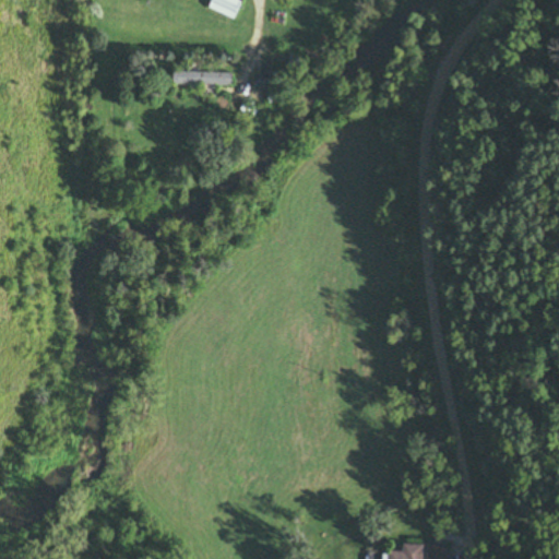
[(244,0),(213,0),(210,8),(236,21),(246,1),(244,0)]
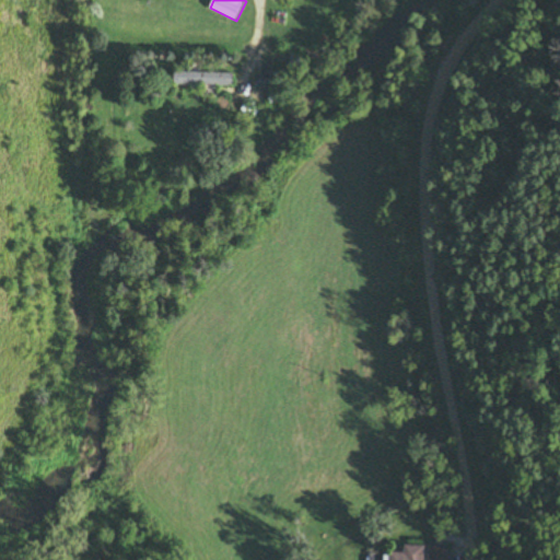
[(176,72),(176,84),(238,84),(238,71),(176,72)]
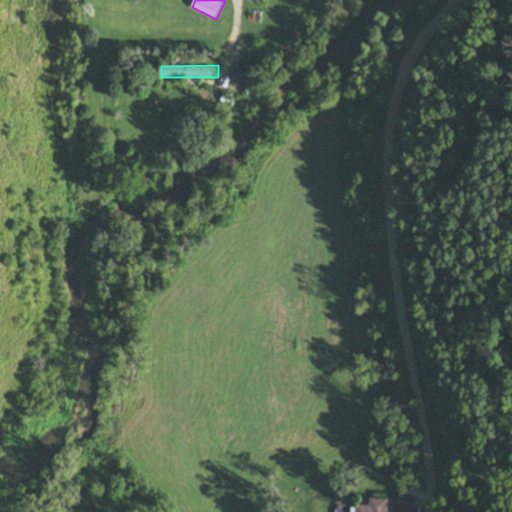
[(361,505),(345,505),(345,511),(382,511),(382,500),(361,499),(361,505)]
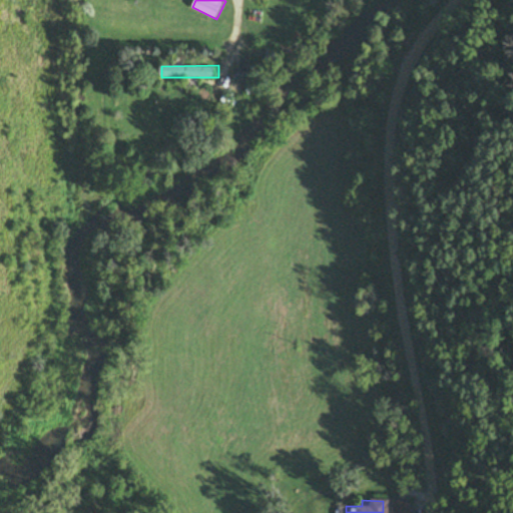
[(386,512),(405,512),(405,502),(386,502),(386,512)]
